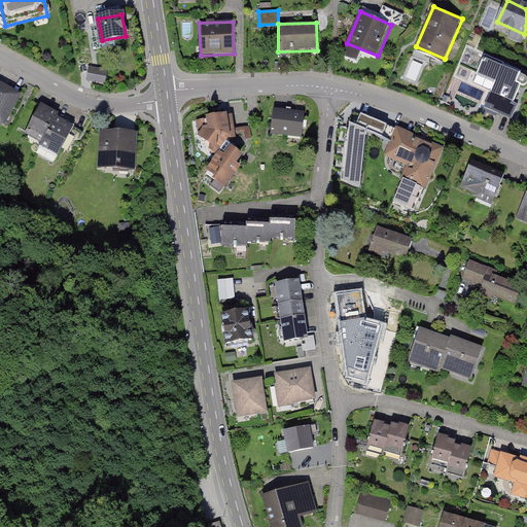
[(486,64),(483,63),(477,75),(495,82),(484,107),(512,119),(519,105),(514,103),(522,85),(517,83),(520,75),(487,61),(486,64)]
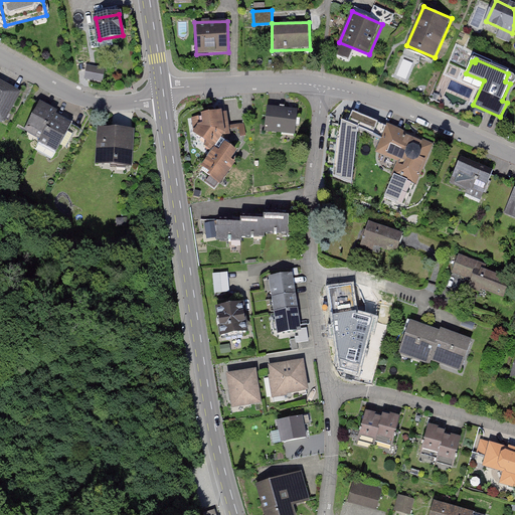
[(89,68),(87,77),(101,80),(103,71),(89,68)]
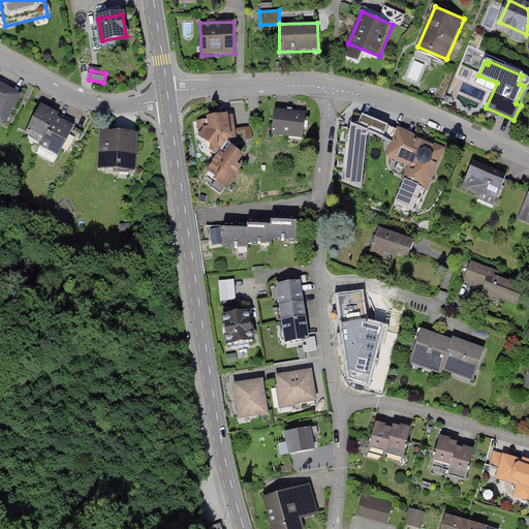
[(21,90),(0,78),(0,118),(3,121),(21,90)]
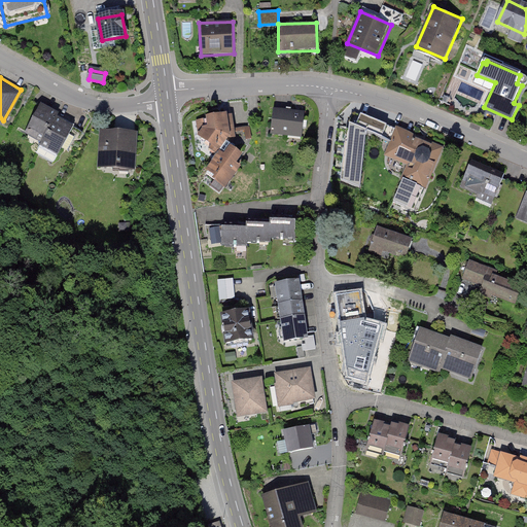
[(60,106),(41,96),(22,129),(40,139),(60,106)]
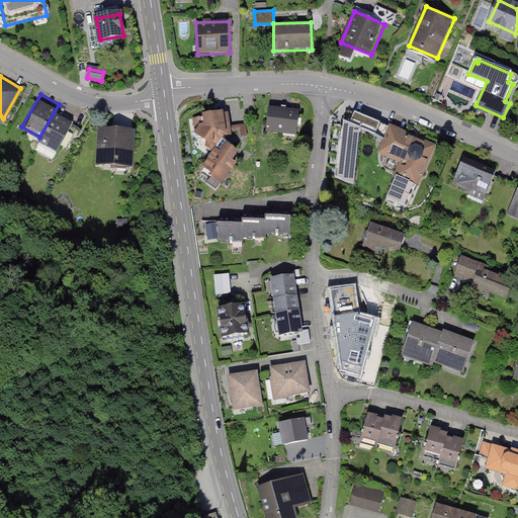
[(76,114),(59,104),(39,137),(57,147),(76,114)]
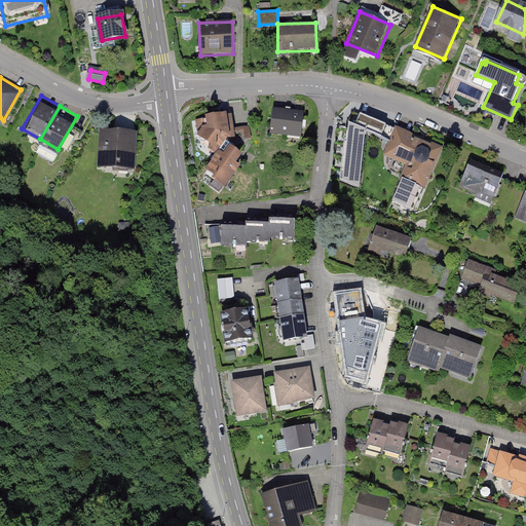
[(304,112),(273,109),(270,134),(301,138),(304,112)]
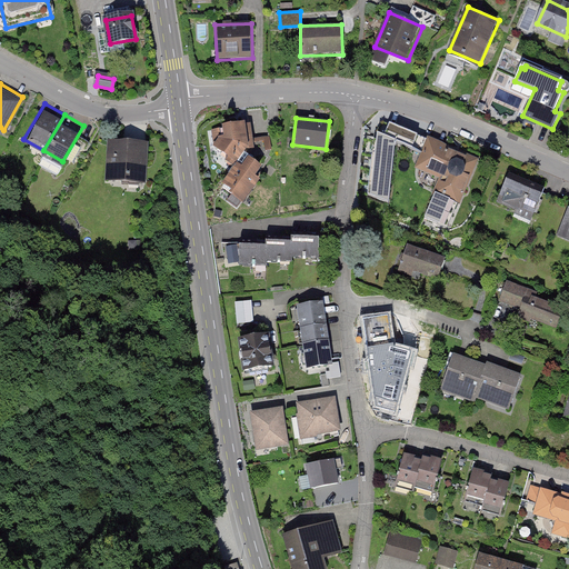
[(269,168),(246,152),(258,136),(255,120),(215,125),(212,140),(230,163),(218,180),(241,200),(269,168)]
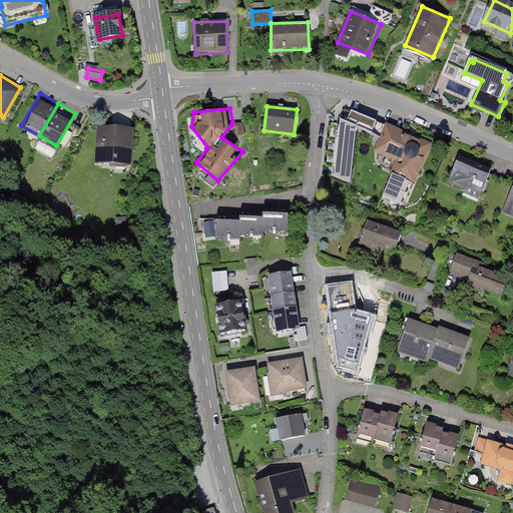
[(383,125),(345,109),(339,121),(378,137),(383,125)]
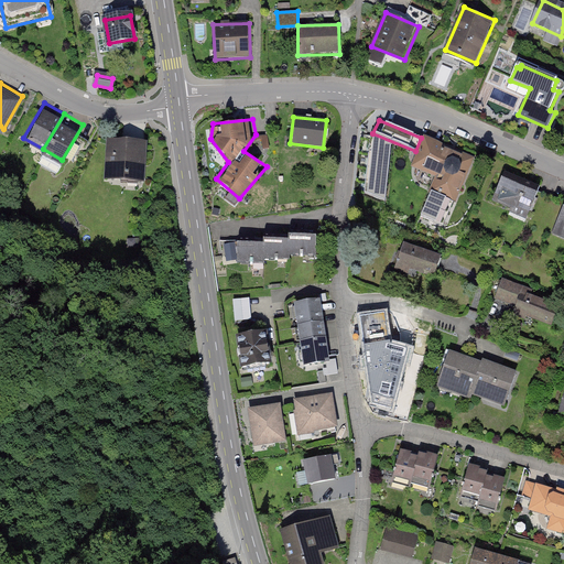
[(392,141),(372,133),(365,194),(386,203),(392,141)]
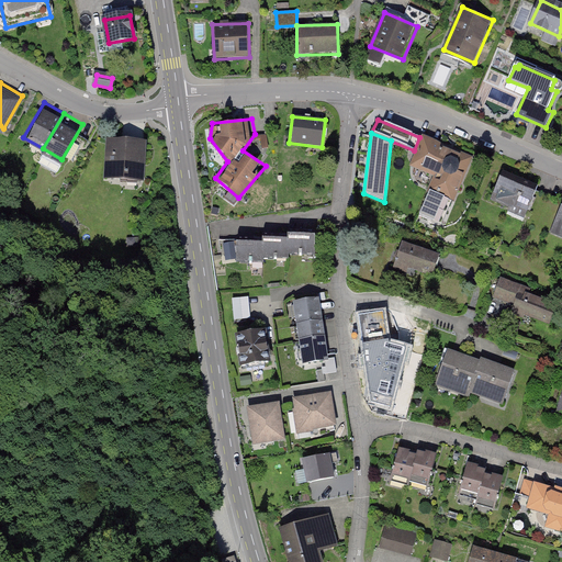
[(475,158),(422,135),(408,165),(434,176),(427,191),(456,203),(475,158)]
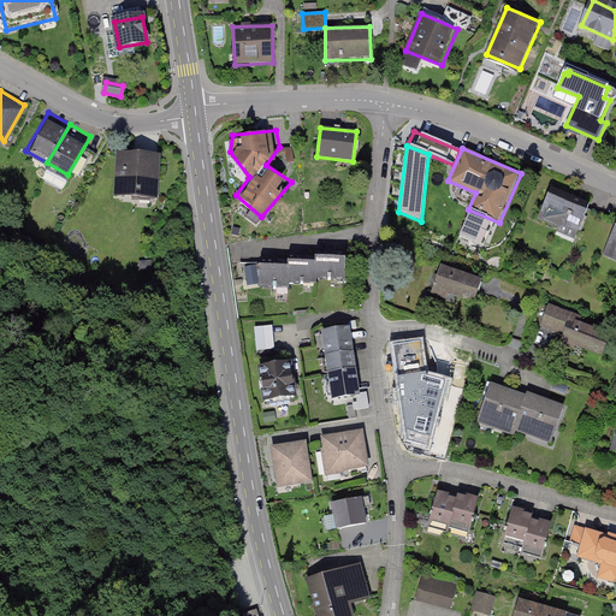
[(167,149),(118,149),(117,190),(166,191),(167,149)]
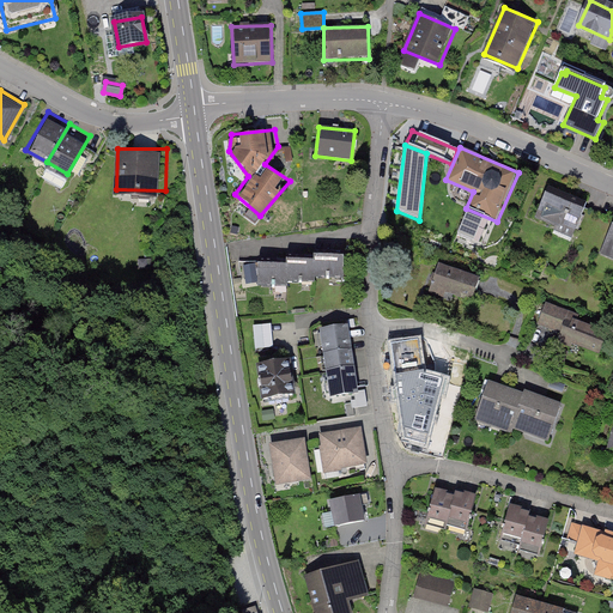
[(587,204),(546,187),(533,217),(575,234),(587,204)]
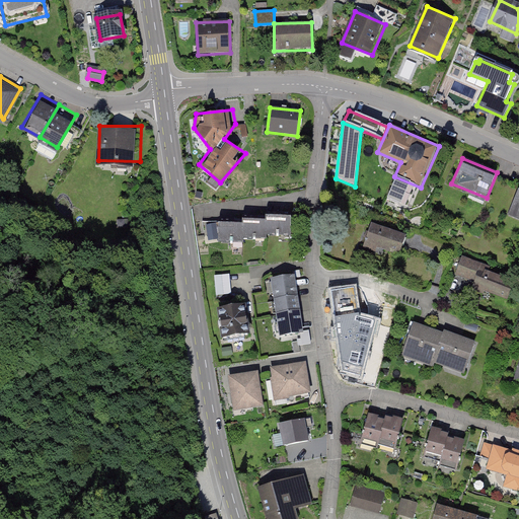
[(518,191),(508,215),(518,220),(518,191)]
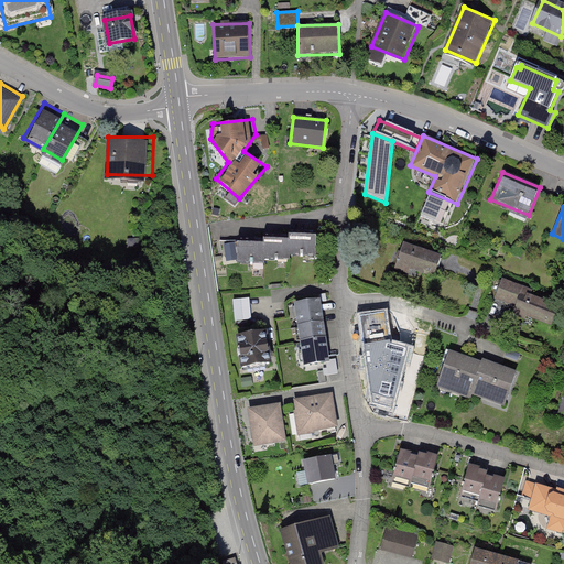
[(318,217),(289,219),(291,251),(320,250),(318,217)]
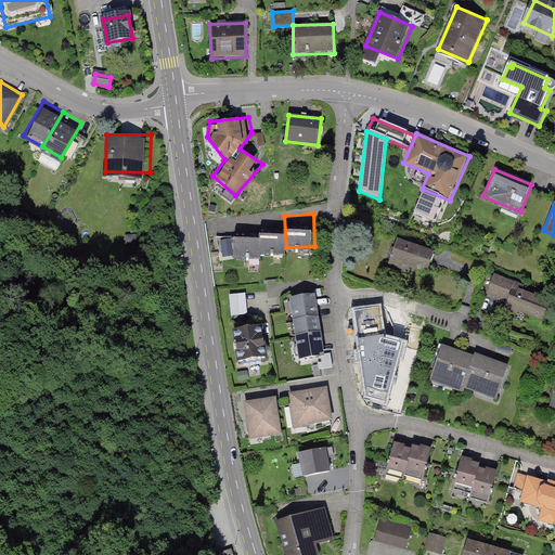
[(285,223),(256,226),(258,257),(286,256),(285,223)]
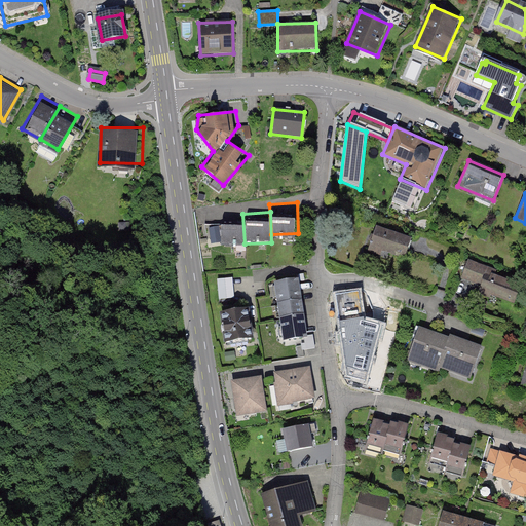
[(242,219),(216,221),(218,251),(245,250),(242,219)]
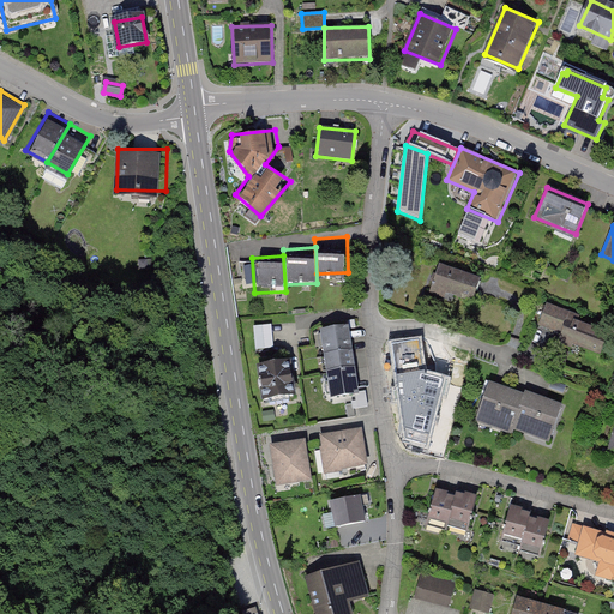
[(440,265),(432,290),(471,304),(480,277),(440,265)]
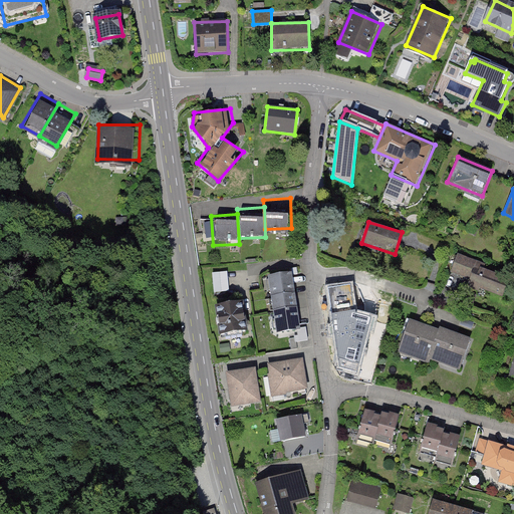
[(486,265),(458,255),(451,272),(479,283),(486,265)]
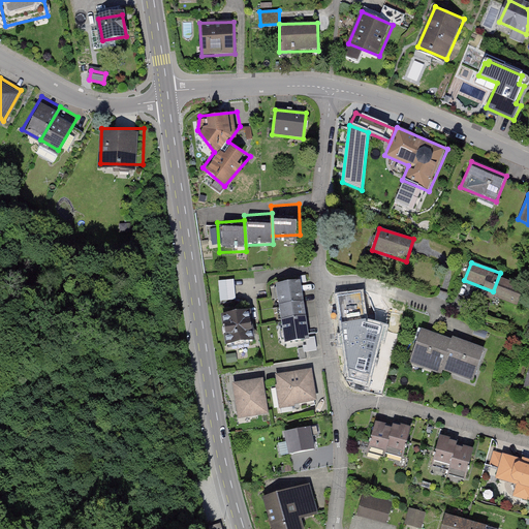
[(220,279),(221,300),(238,299),(237,278),(220,279)]
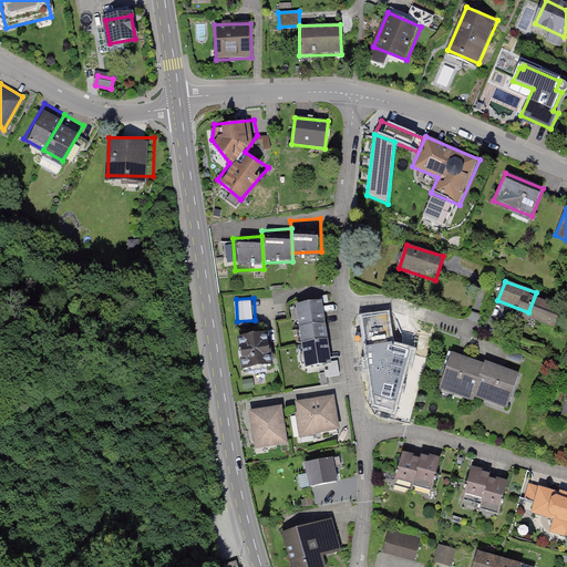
[(326,325),(322,301),(297,306),(300,328),(326,325)]
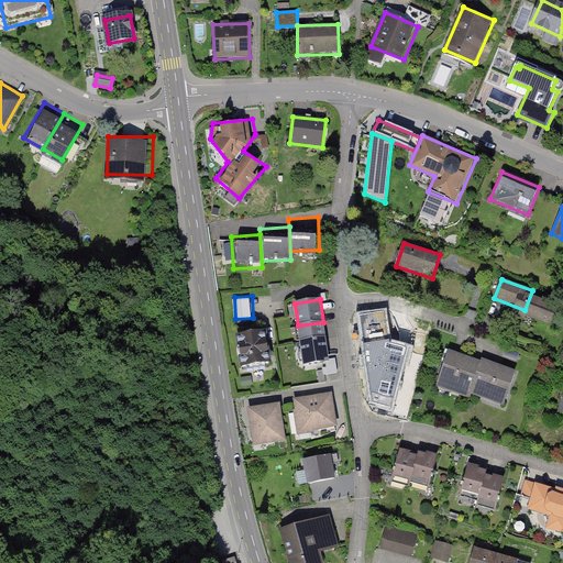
[(403,321),(370,327),(376,363),(409,357),(403,321)]
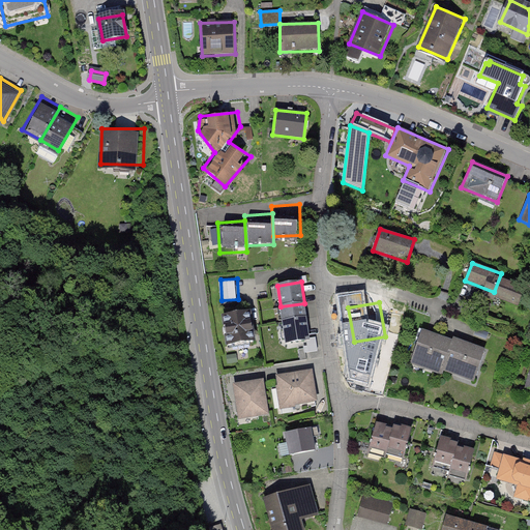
[(306,318),(304,303),(281,306),(283,321),(306,318)]
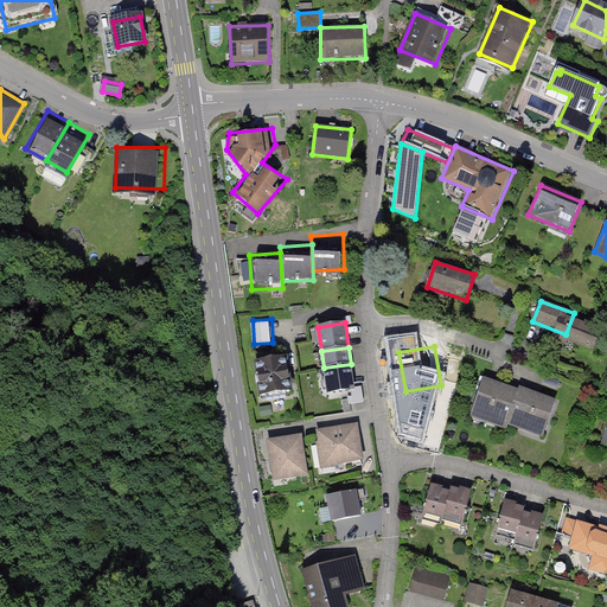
[(288,358),(254,362),(259,398),(293,394),(288,358)]
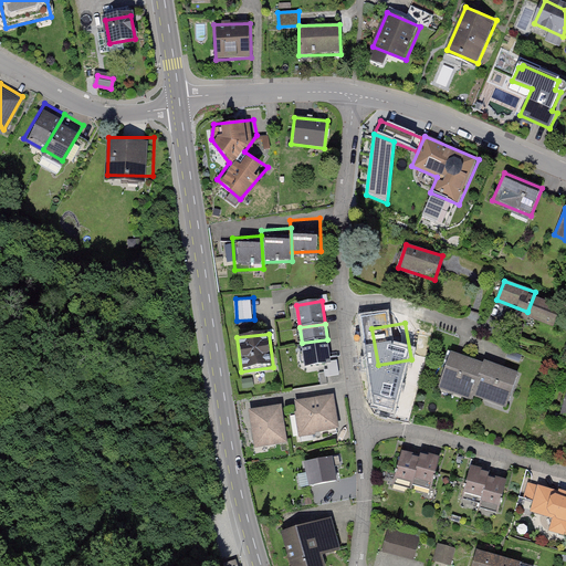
[(332,365),(327,339),(302,343),(305,369),(332,365)]
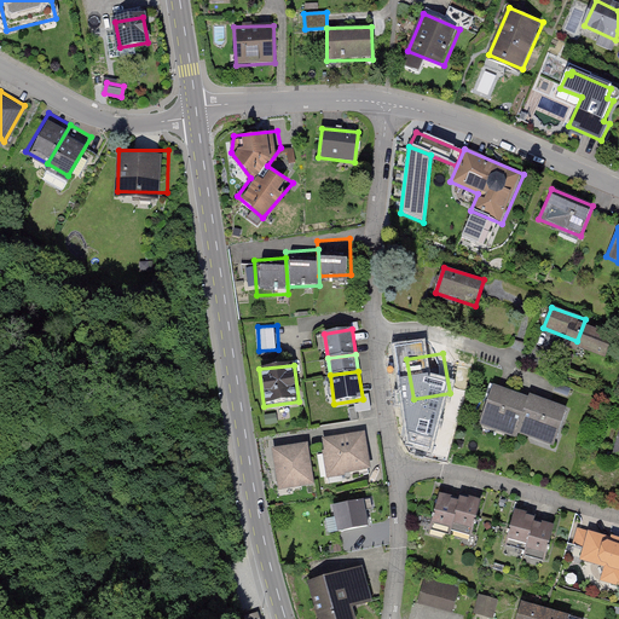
[(532,398),(497,385),(484,422),(519,435),(532,398)]
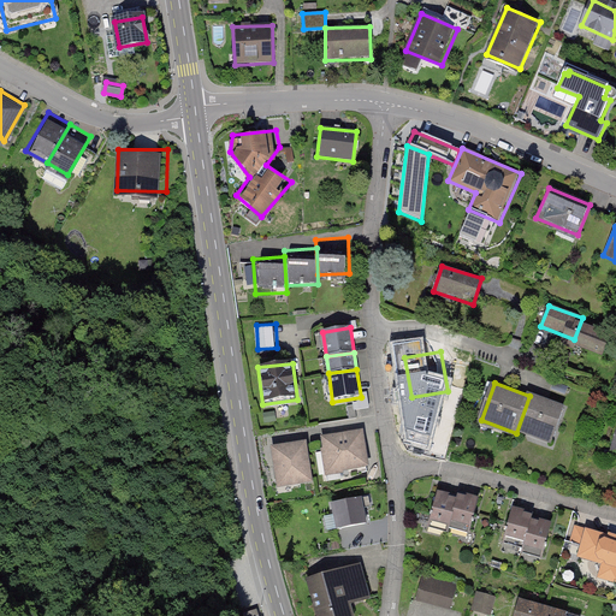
[(564,408),(529,396),(516,433),(550,445),(564,408)]
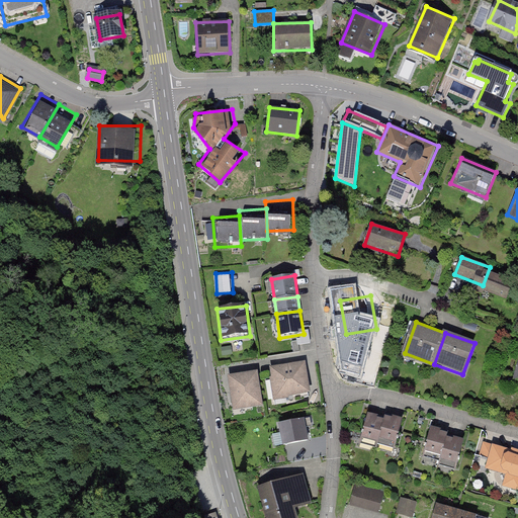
[(306,362),(270,368),(272,377),(270,377),(273,401),(289,399),(289,397),(311,394),(306,362)]
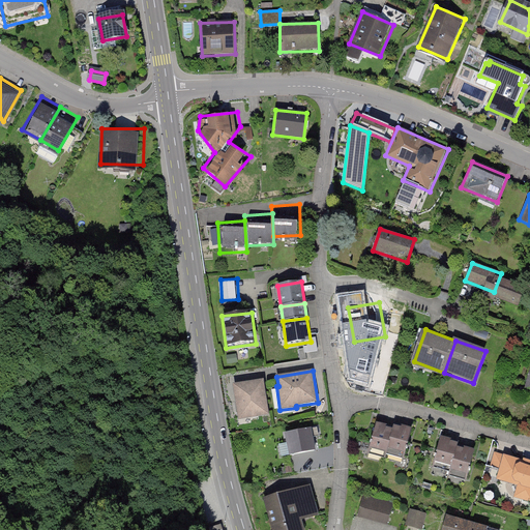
[(264,380),(233,385),(239,420),(270,415),(264,380)]
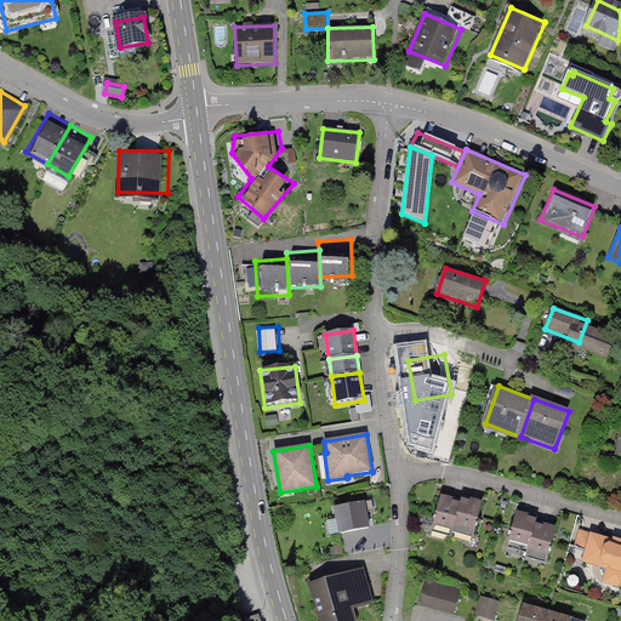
[(465,496),(442,490),(432,528),(455,534),(465,496)]
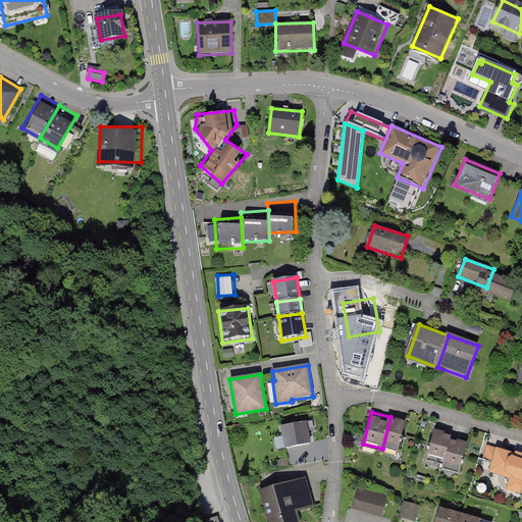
[(409,422),(390,417),(382,449),(401,453),(409,422)]
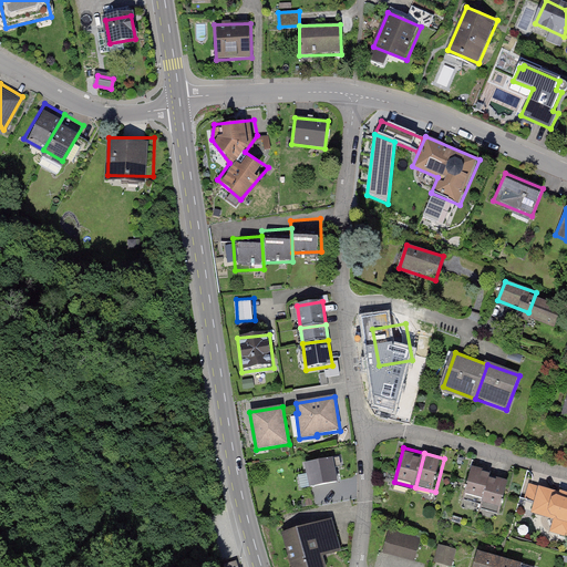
[(333,459),(305,464),(310,488),(339,483),(333,459)]
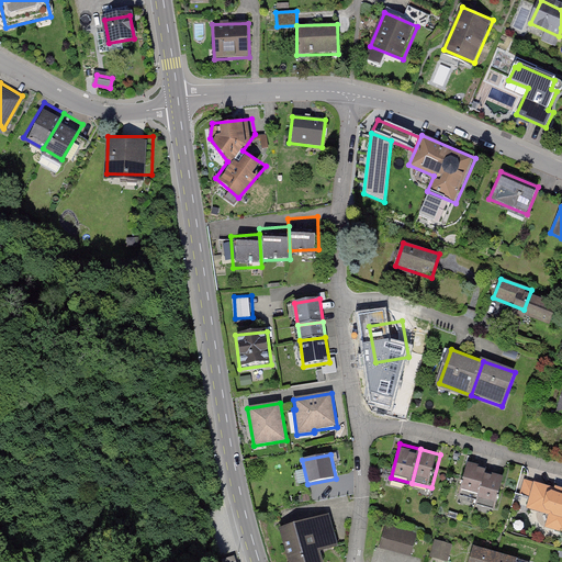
[(486,472),(469,467),(461,492),(479,497),(486,472)]
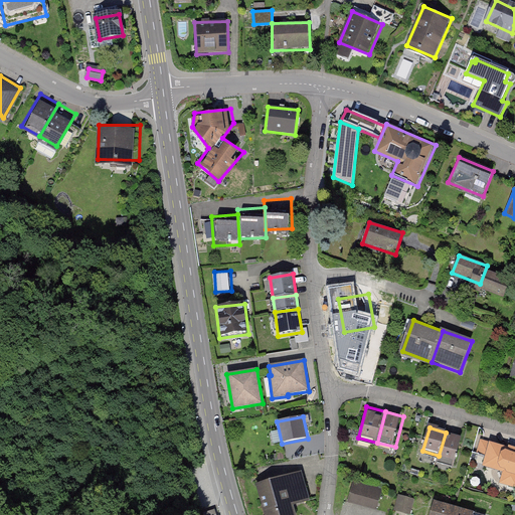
[(463,439),(446,433),(439,456),(456,461),(463,439)]
